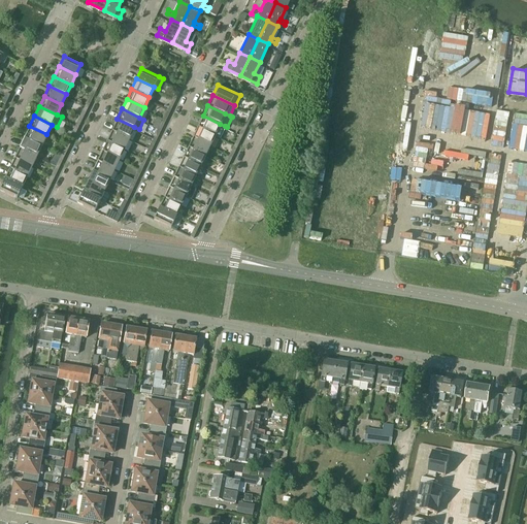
[(225,126),(220,124),(203,116),(198,125),(216,133),(220,135),(225,126)]
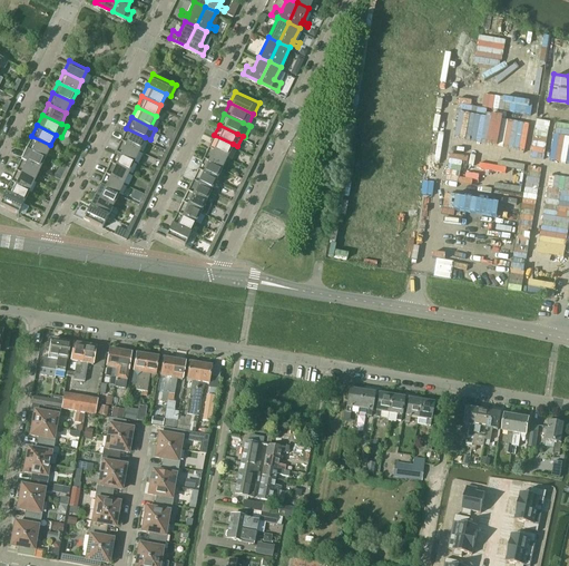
[(145,137),(126,128),(121,139),(139,148),(145,137)]
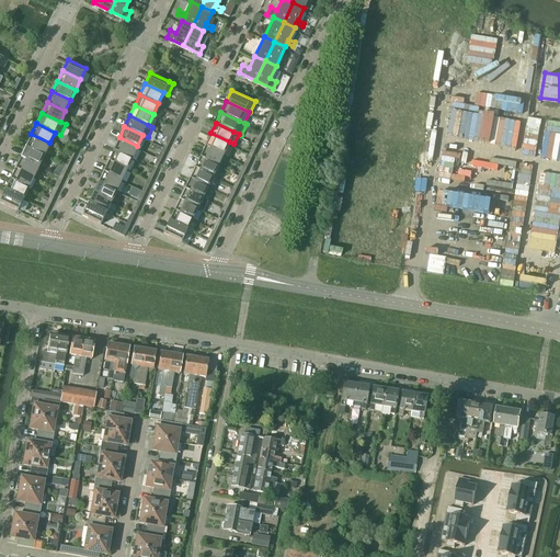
[(229,141),(210,133),(205,144),(224,152),(229,141)]
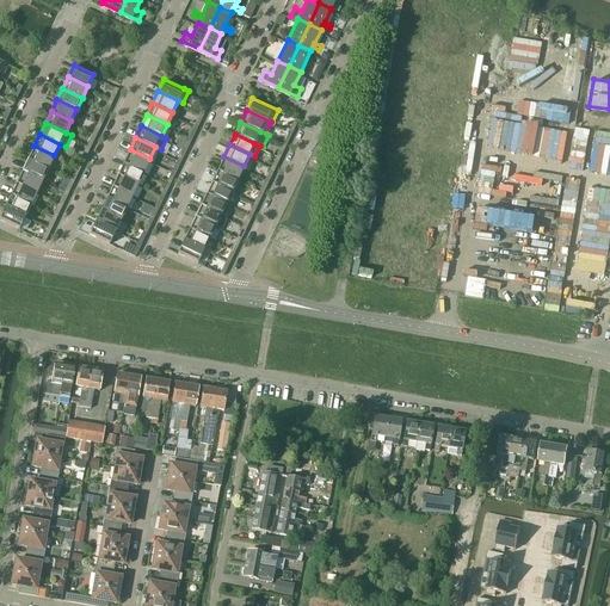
[(54,155),(34,146),(29,158),(49,167),(54,155)]
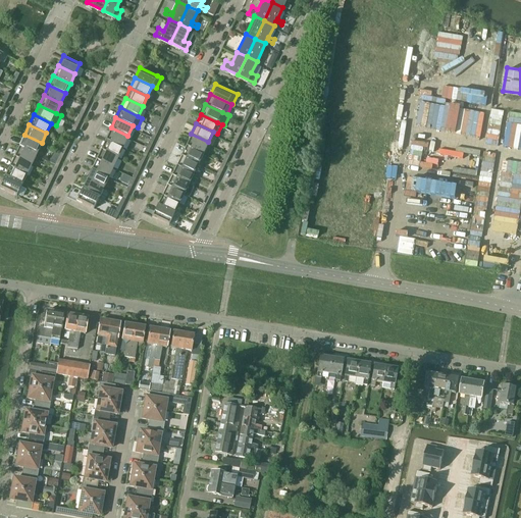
[(127,136),(111,127),(106,138),(123,146),(127,136)]
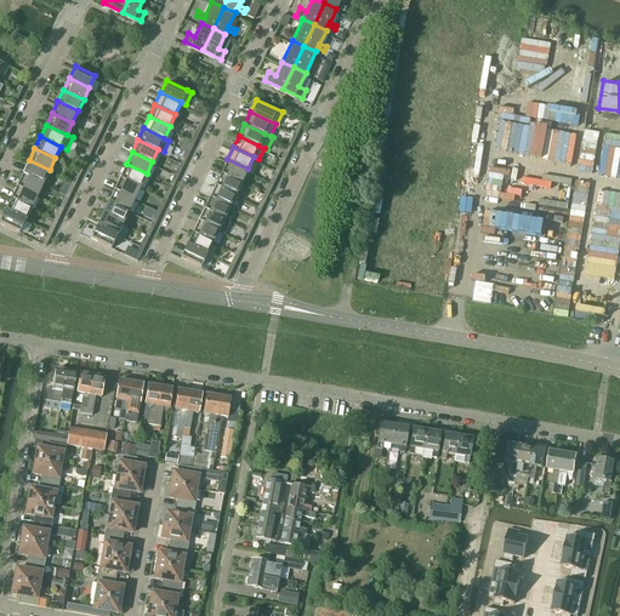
[(437,169),(459,172),(461,158),(441,154),(437,169)]
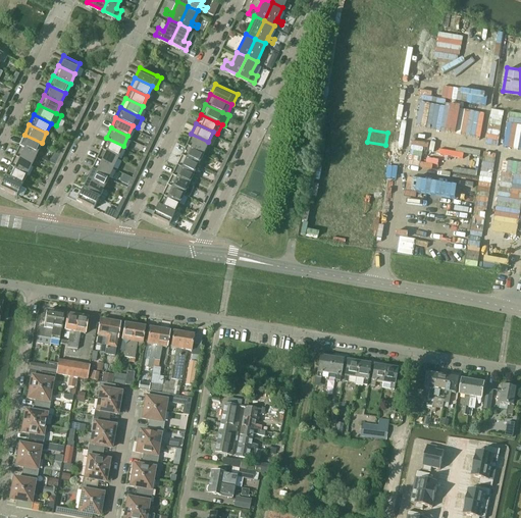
[(208,142),(191,134),(187,144),(203,152),(208,142)]
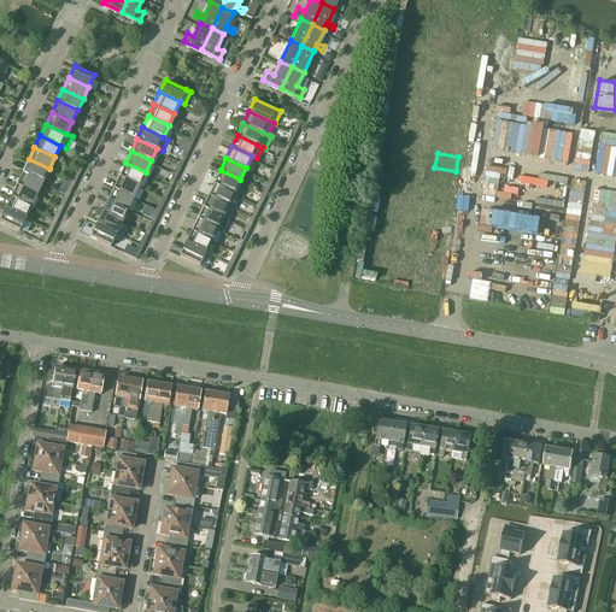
[(50,169),(29,159),(23,171),(44,181),(50,169)]
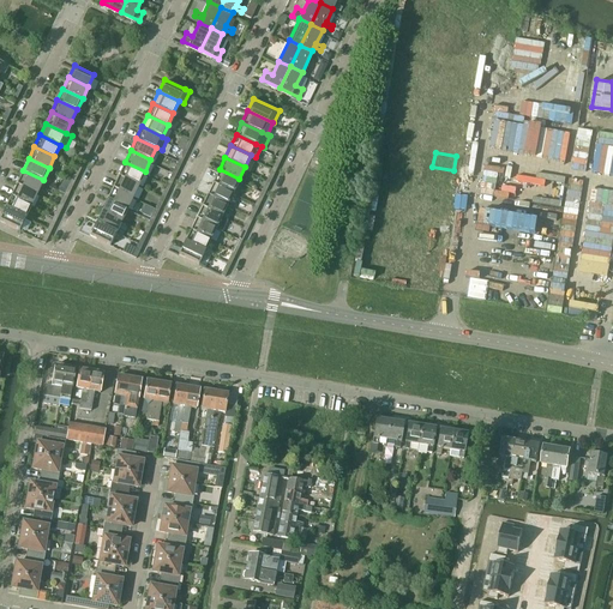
[(145,172),(125,162),(119,173),(139,184),(145,172)]
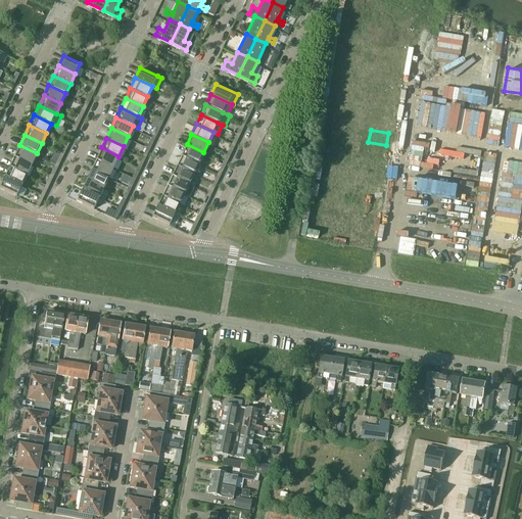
[(203,152),(187,144),(182,153),(199,162),(203,152)]
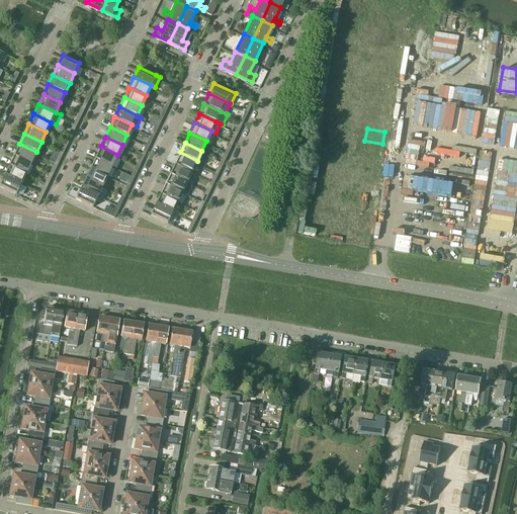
[(36,152),(19,144),(14,153),(31,161),(36,152)]
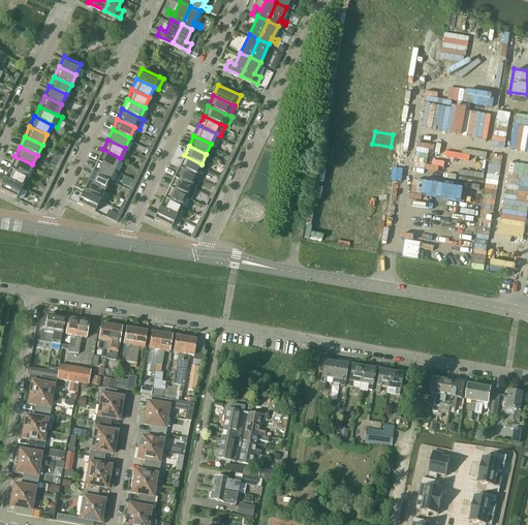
[(120,158),(102,149),(98,159),(115,167),(120,158)]
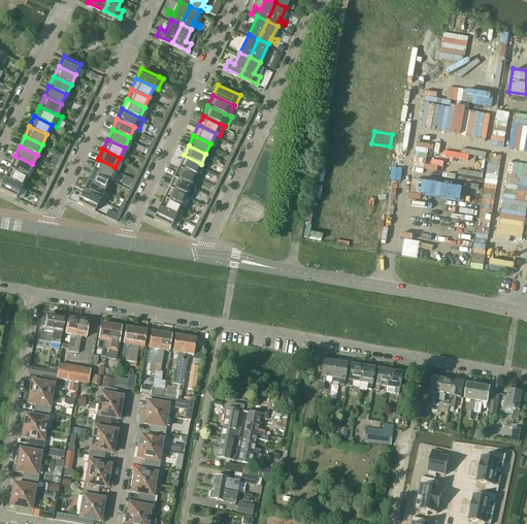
[(201,164),(184,155),(178,165),(196,173),(201,164)]
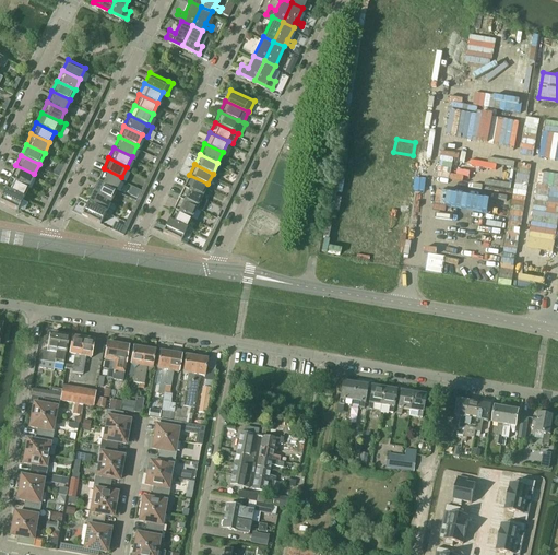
[(34,174),(15,165),(11,176),(28,185),(34,174)]
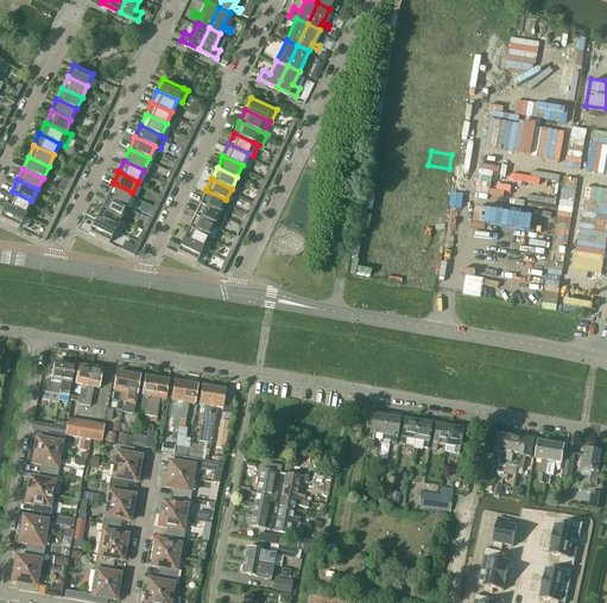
[(132,192),(113,183),(107,195),(127,204),(132,192)]
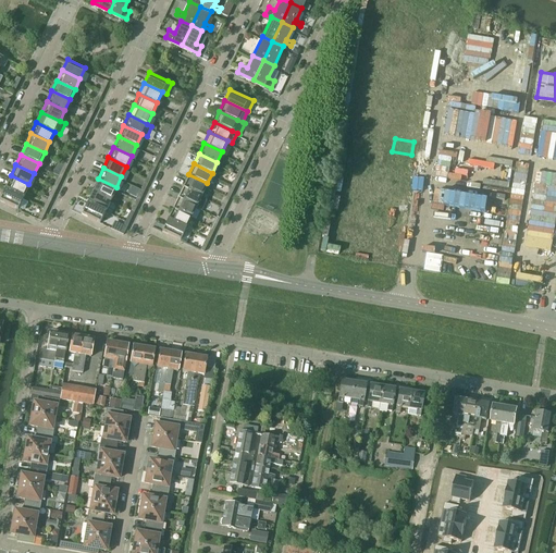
[(207,183),(188,174),(184,185),(201,194),(207,183)]
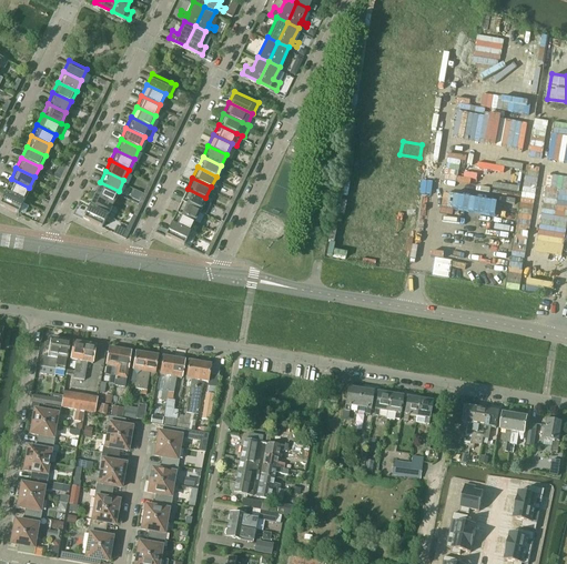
[(29,188),(11,179),(6,190),(24,199),(29,188)]
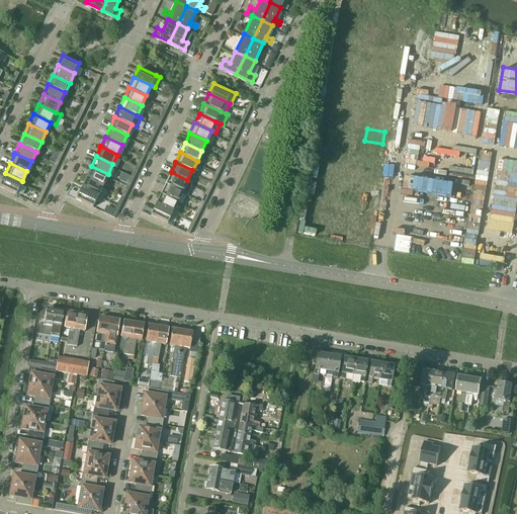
[(108,174),(91,166),(86,176),(103,184),(108,174)]
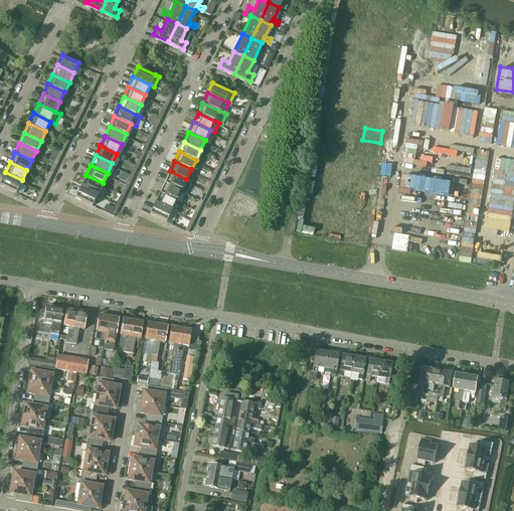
[(186,179),(170,171),(165,181),(182,189),(186,179)]
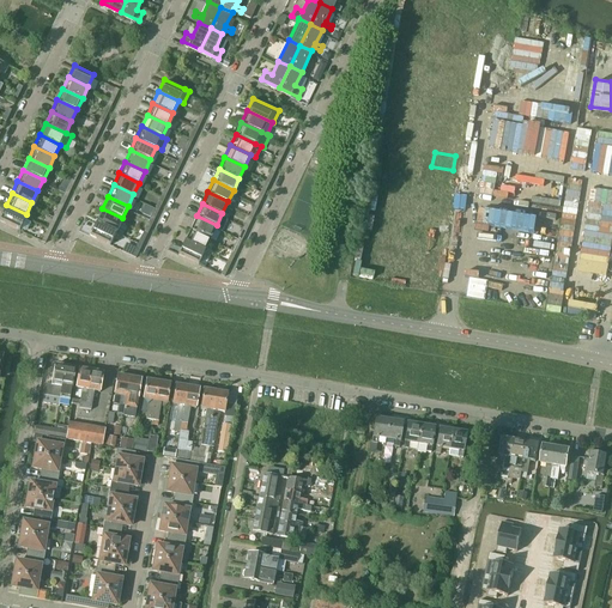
[(25,217),(26,214),(6,205),(0,217),(20,226),(22,225),(25,228),(28,226),(31,219),(25,217)]
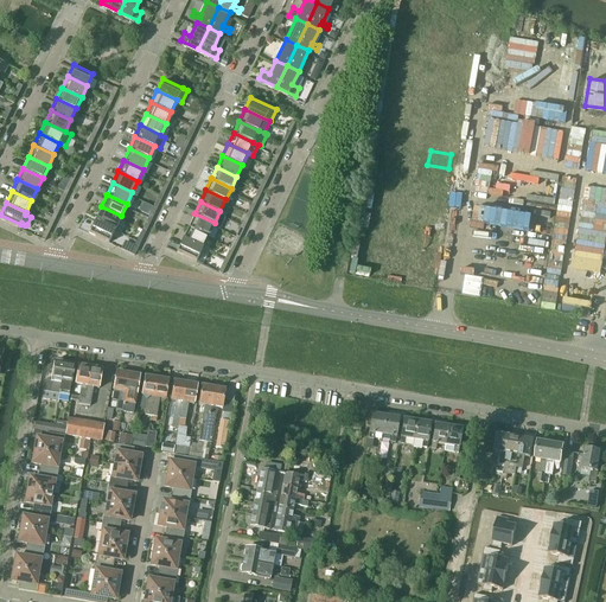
[(121,216),(101,206),(96,217),(115,228),(121,216)]
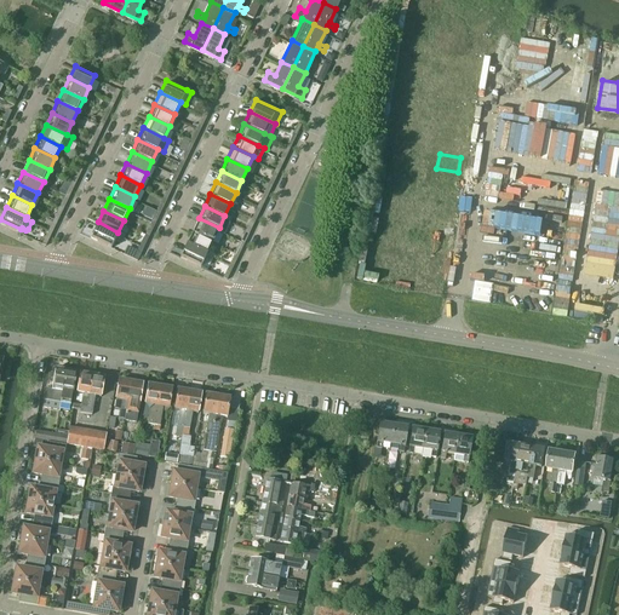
[(219,228),(199,218),(193,229),(213,240),(219,228)]
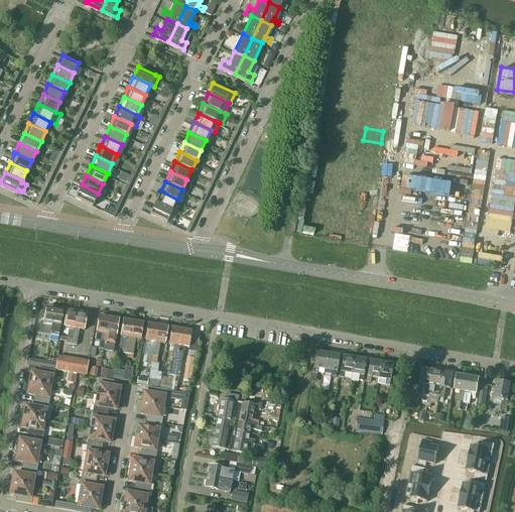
[(98,194),(82,184),(77,196),(93,204),(98,194)]
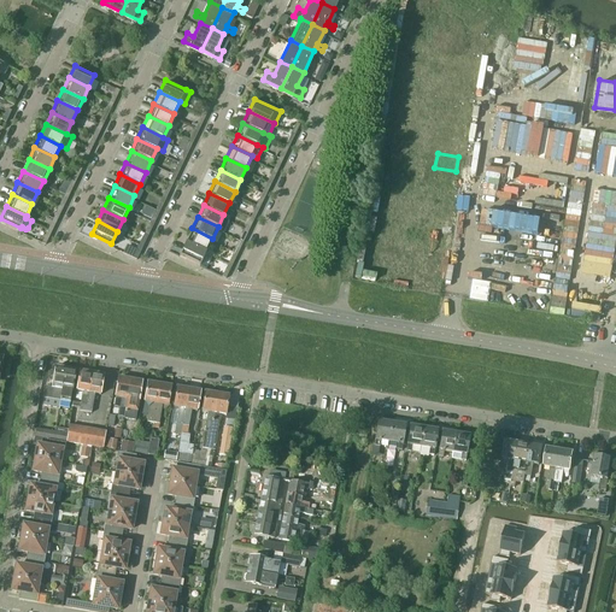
[(212,239),(192,228),(186,240),(206,249),(212,239)]
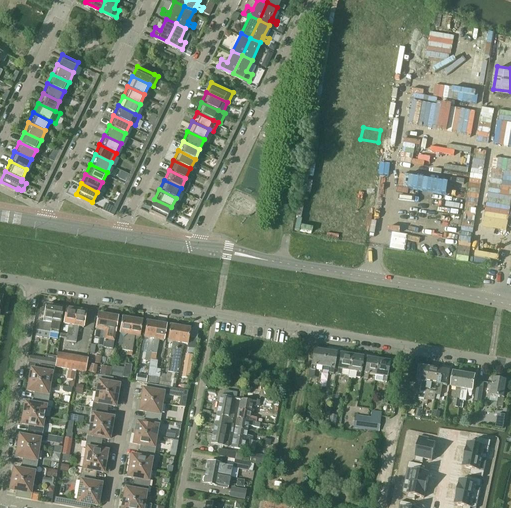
[(454,213),(463,214),(466,190),(456,189),(454,213)]
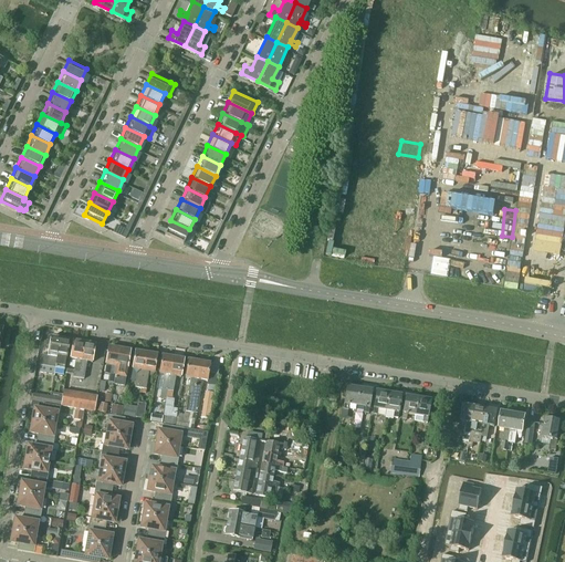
[(539,214),(536,228),(539,228),(537,236),(561,239),(564,218),(539,214)]
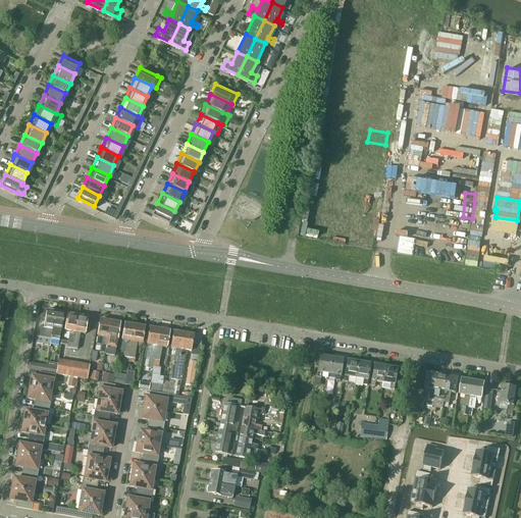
[(174,211),(157,203),(153,213),(169,222),(174,211)]
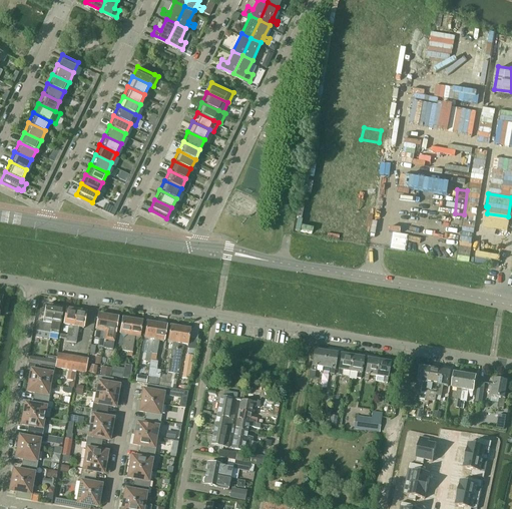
[(477,258),(488,261),(493,237),(474,233),(472,245),(479,246),(477,258)]
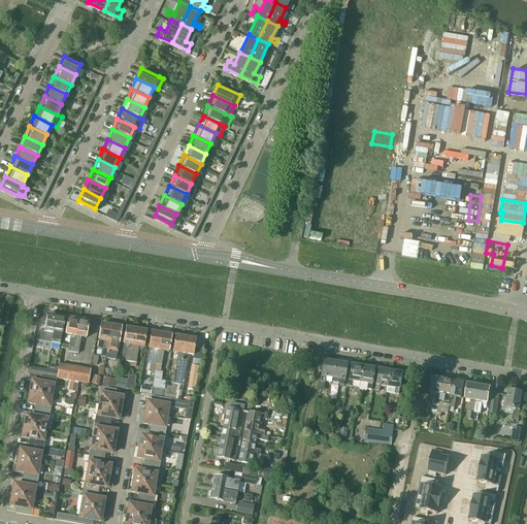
[(57,313),(47,310),(44,329),(39,328),(38,337),(43,337),(53,339),(57,313)]
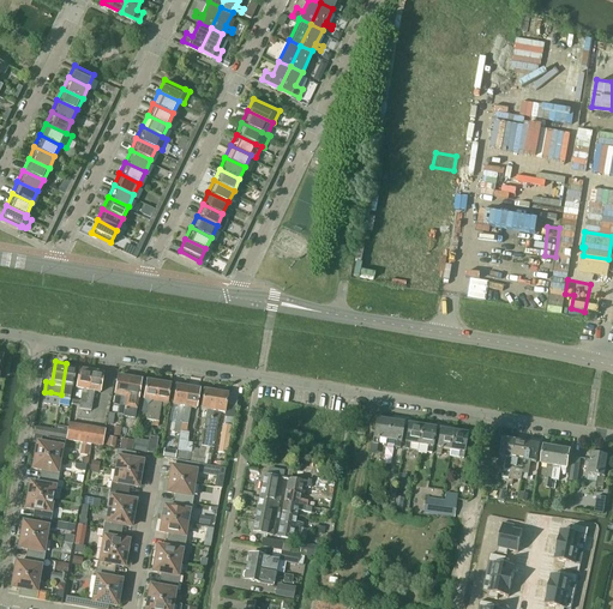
[(76,365),(66,363),(61,395),(71,396),(72,385),(72,386),(76,365)]
